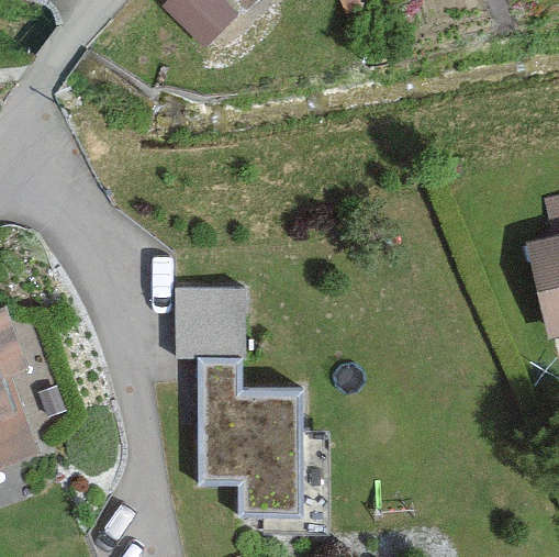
[(230,11),(217,0),(165,0),(160,4),(200,42),(230,11)]
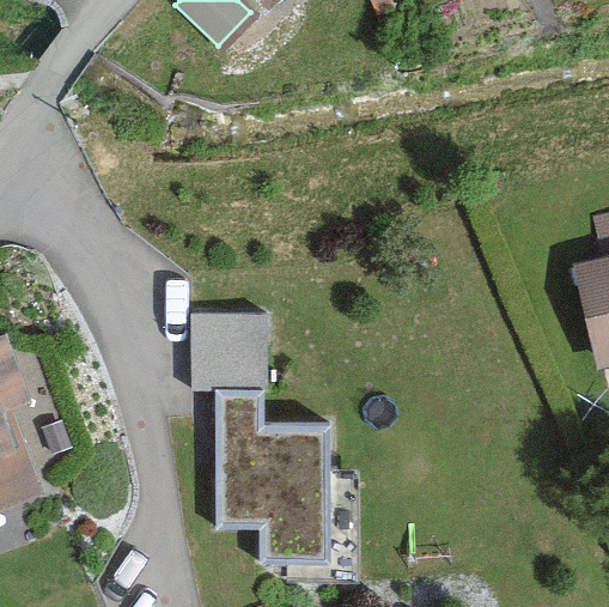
[(608,216),(595,220),(604,254),(571,262),(598,368),(608,365),(608,216)]
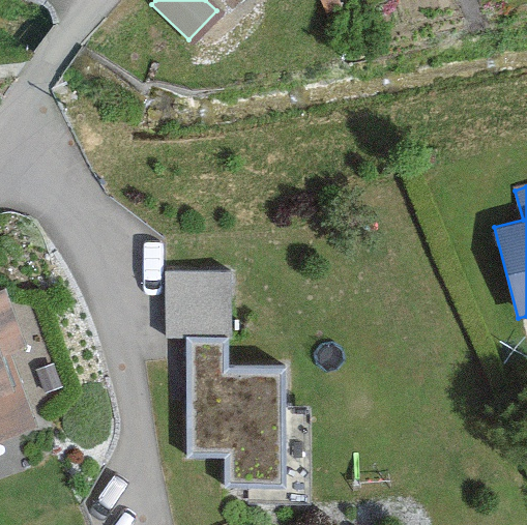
[(226,270),(165,270),(165,328),(225,329),(226,270)]
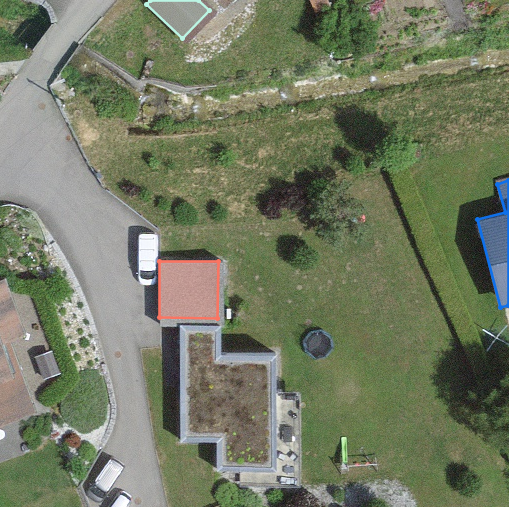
[(4,275),(0,276),(0,424),(35,411),(7,333),(23,327),(4,275)]
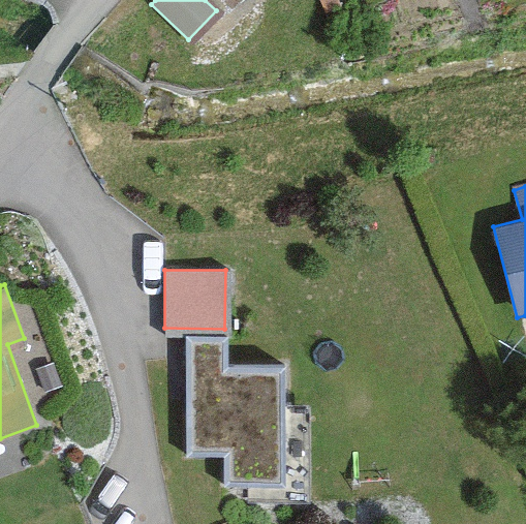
[(221,337),(185,337),(185,454),(226,454),(226,480),(281,480),(280,365),(221,365),(221,337)]
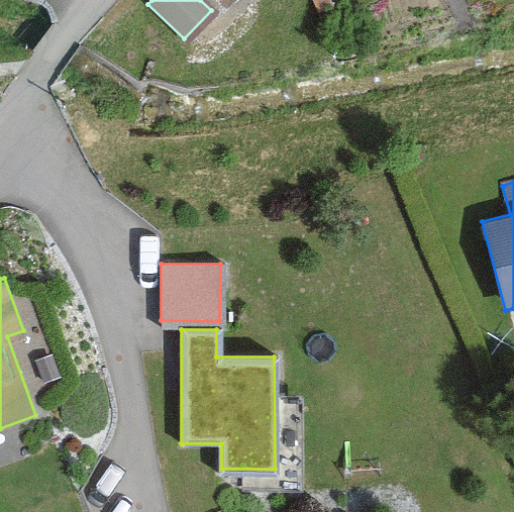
All buildings are outlined.
